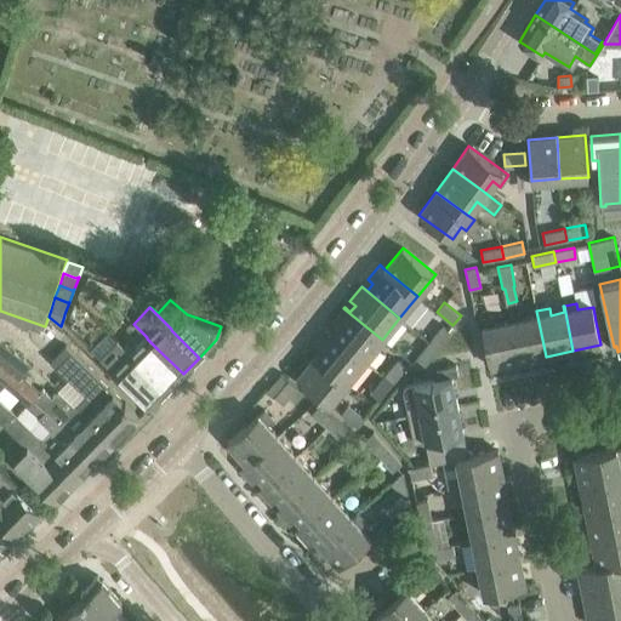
[(328,329),(326,330),(364,360),(382,340),(343,308),(332,323),(337,326),(332,334),(328,329)]
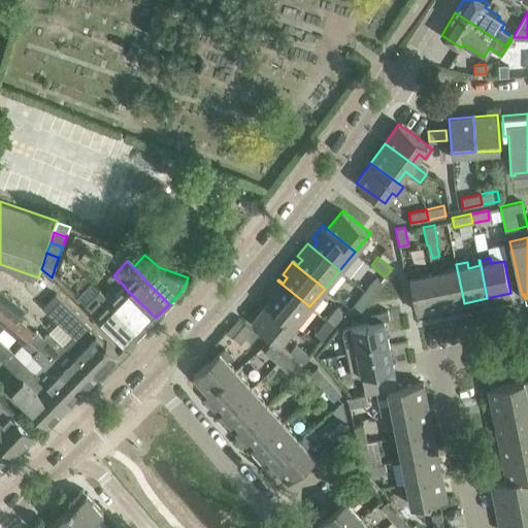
[(456,264),(455,264),(457,270),(444,273),(443,267),(433,269),(440,307),(464,303),(456,264)]
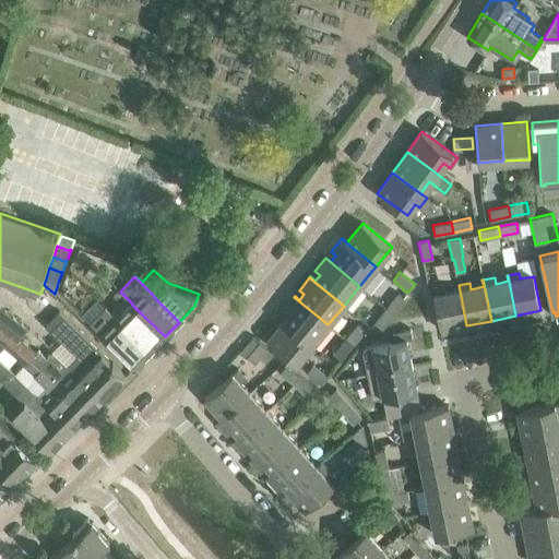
[(445,287),(433,290),(441,328),(441,331),(466,325),(459,285),(458,285),(459,292),(447,294),(445,287)]
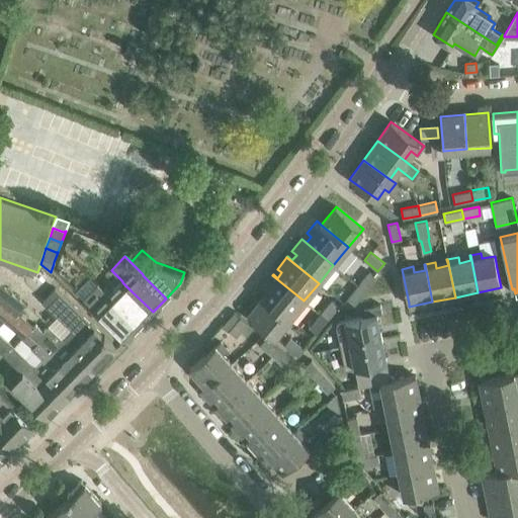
[(357,284),(365,291),(377,277),(368,270),(357,284)]
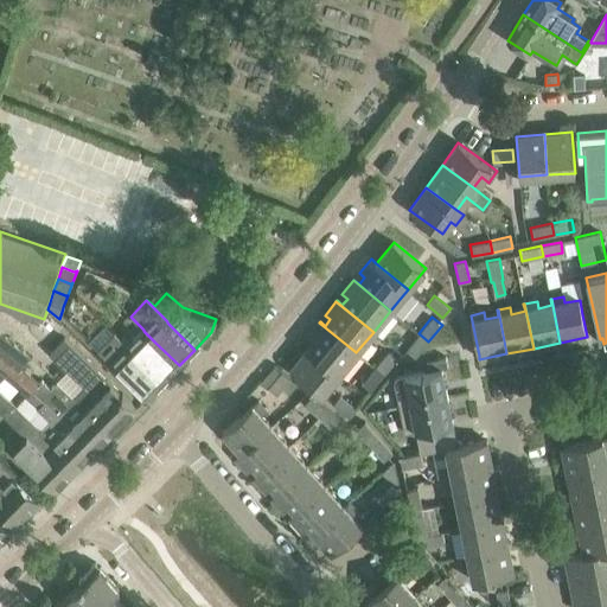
[(339,374),(356,352),(319,323),(307,336),(313,340),(307,347),(339,374)]
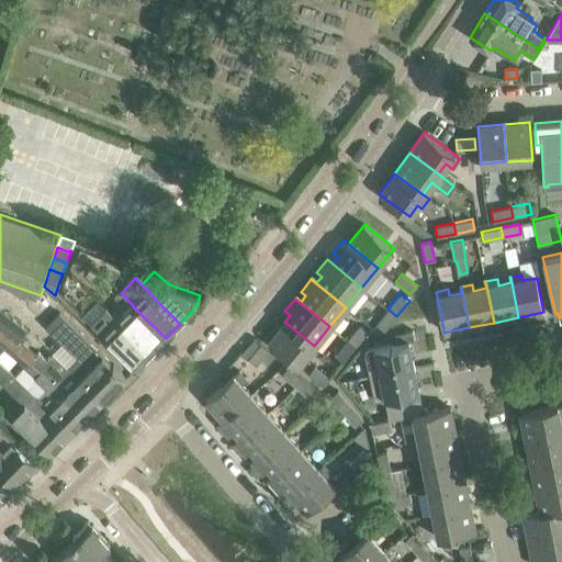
[(166,338),(143,316),(133,306),(117,322),(149,355),(166,338)]
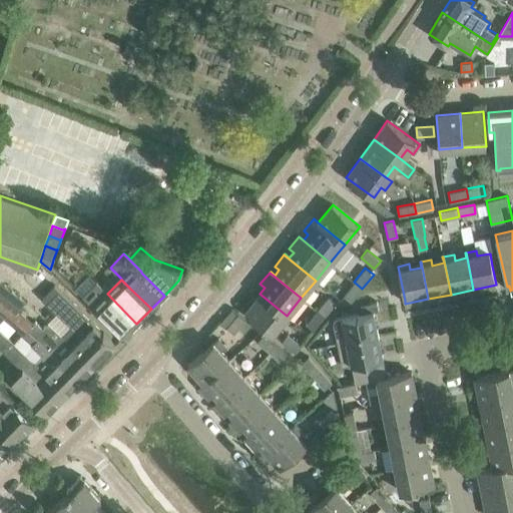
[(0,281),(0,297),(5,302),(13,292),(0,281)]
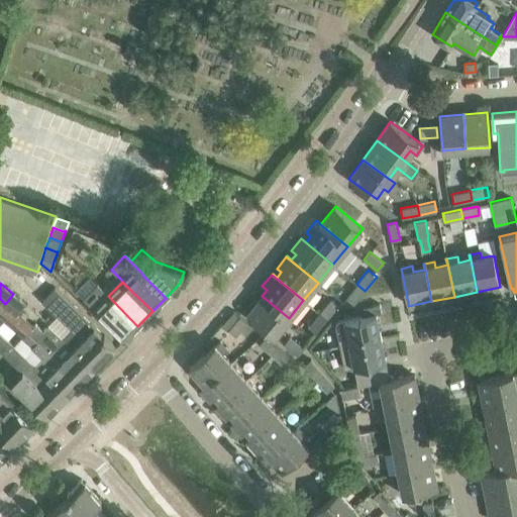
[(96,284),(83,298),(94,310),(110,325),(124,339),(137,326),(108,296),(96,284)]
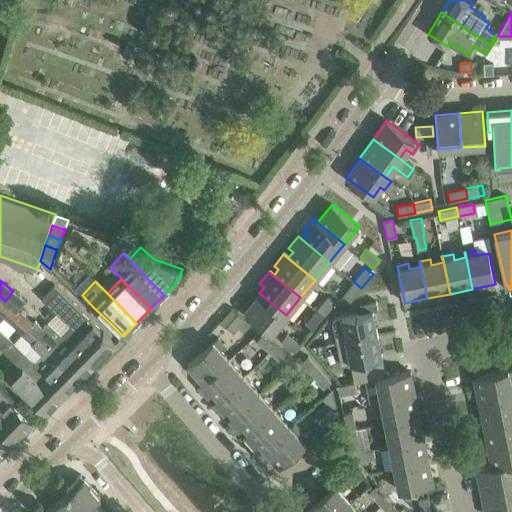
[(361,288),(353,281),(342,295),(350,301),(361,288)]
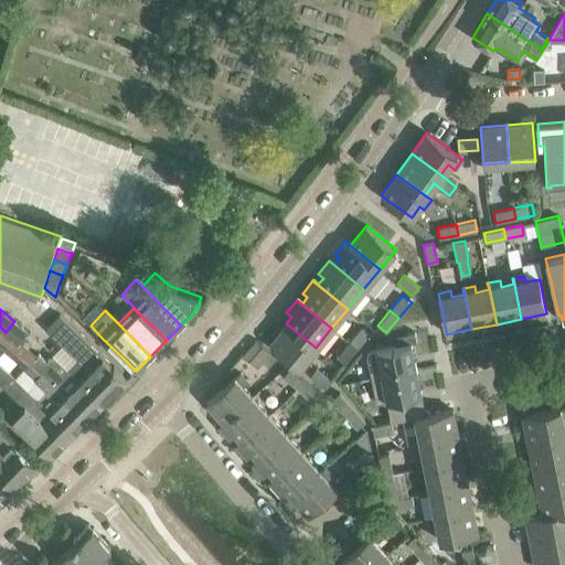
[(60,316),(46,330),(62,345),(75,359),(66,369),(103,405),(126,381),(110,365),(60,316)]
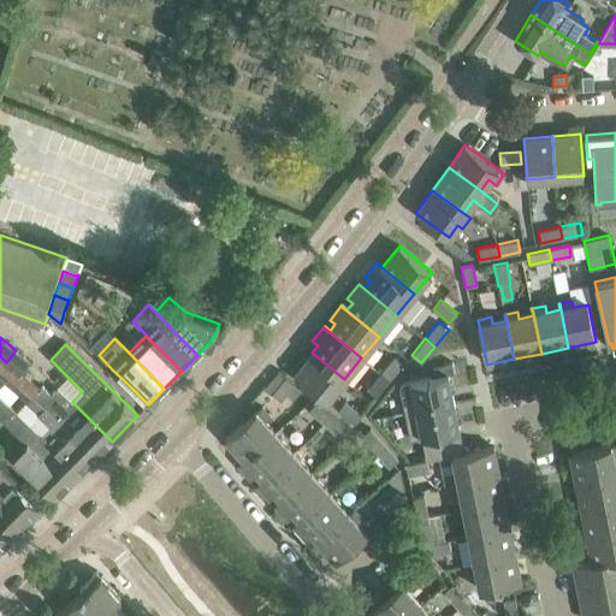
[(326,401),(344,379),(312,353),(294,374),(326,401)]
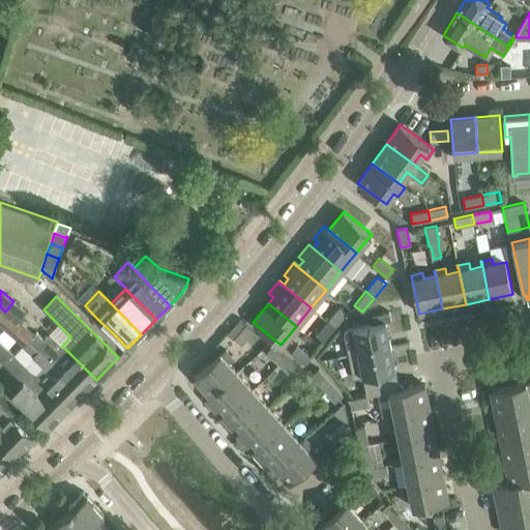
[(0,342),(68,409),(82,394),(37,351),(28,342),(32,334),(5,312),(0,306),(0,342)]
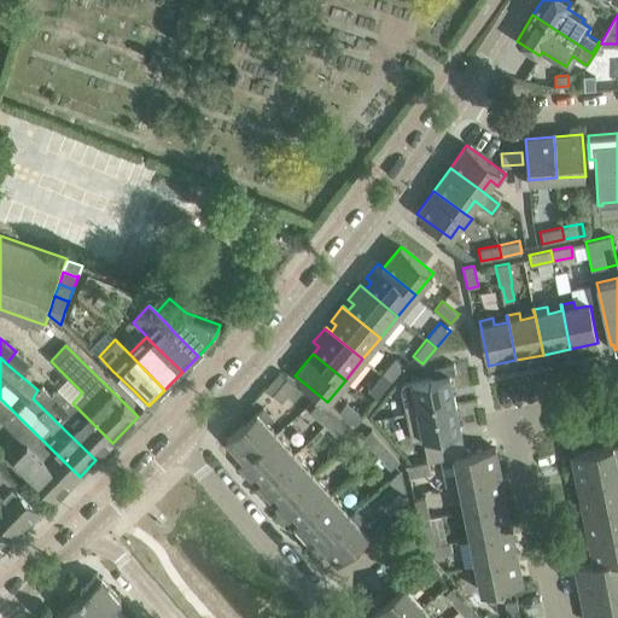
[(395,357),(382,374),(391,382),(404,365),(395,357)]
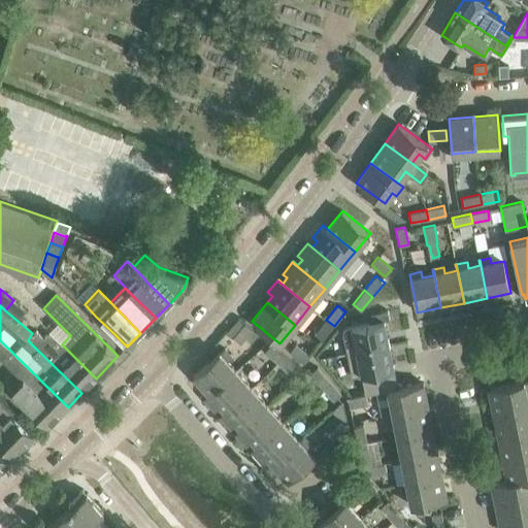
[(389,343),(384,319),(390,318),(388,310),(370,314),(372,322),(347,327),(343,330),(348,353),(389,343)]
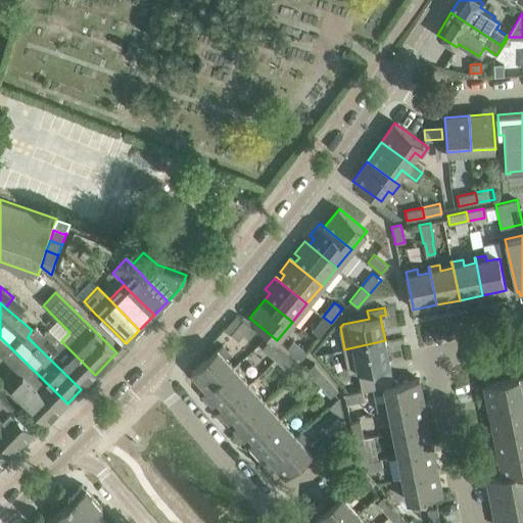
[(331,323),(323,317),(312,330),(320,337),(331,323)]
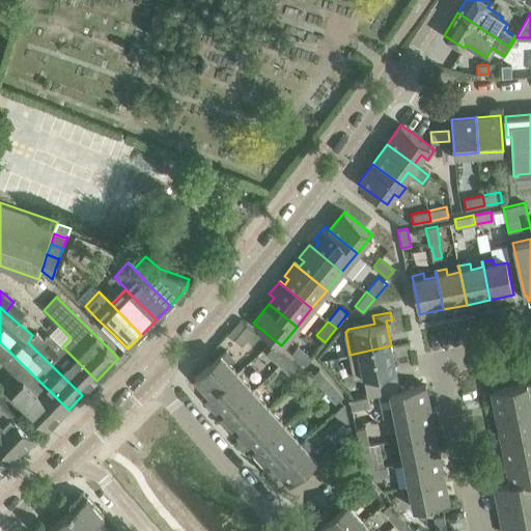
[(253,331),(246,325),(234,339),(242,344),(253,331)]
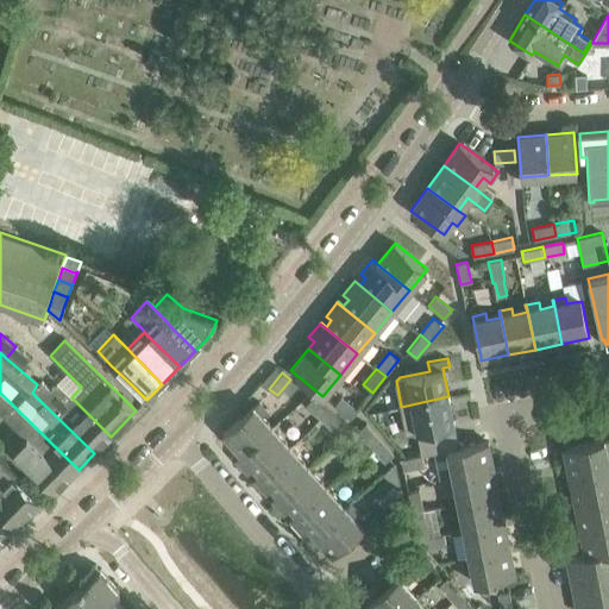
[(56,383),(50,389),(42,381),(38,384),(37,384),(32,393),(43,403),(94,453),(111,437),(71,397),(56,383)]
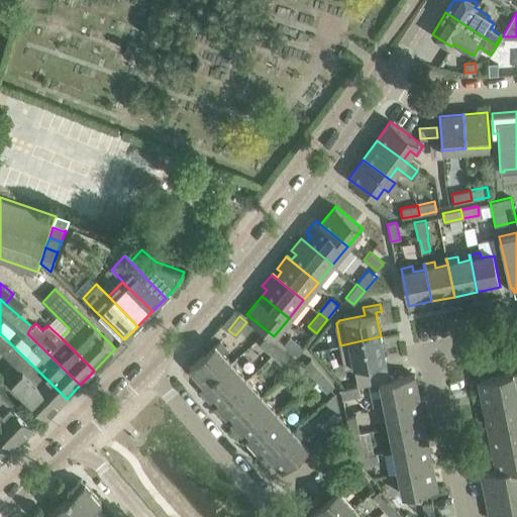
[(0,333),(0,350),(20,371),(10,382),(44,416),(47,419),(67,399),(0,333)]
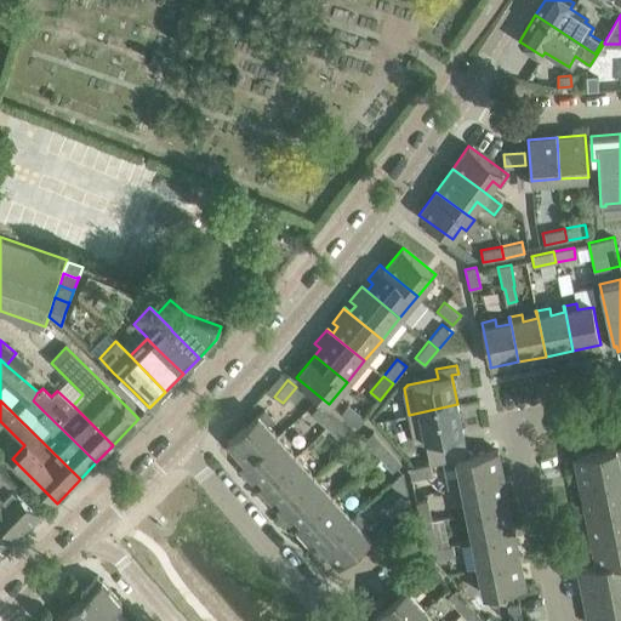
[(326,427),(335,417),(318,404),(311,414),(326,427)]
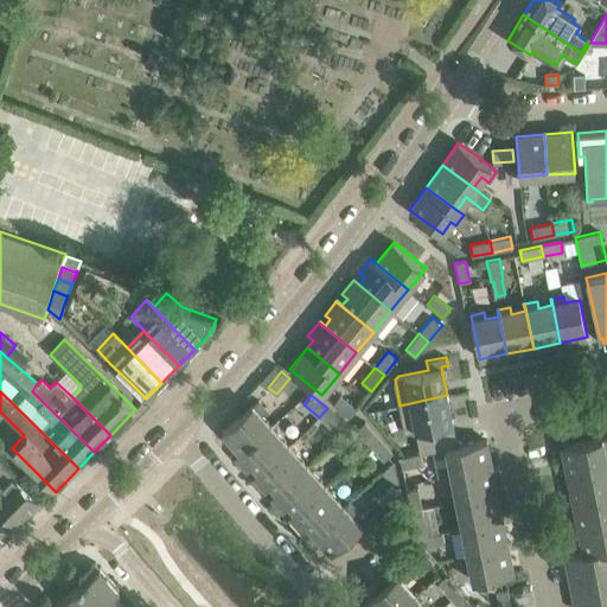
[(358,408),(340,395),(333,404),(350,417),(358,408)]
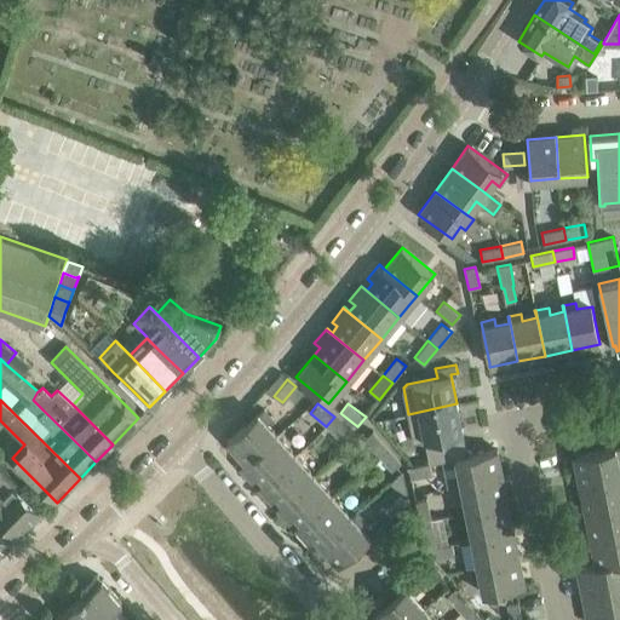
[(457,403),(408,414),(414,443),(447,437),(460,434),(463,434),(457,403)]
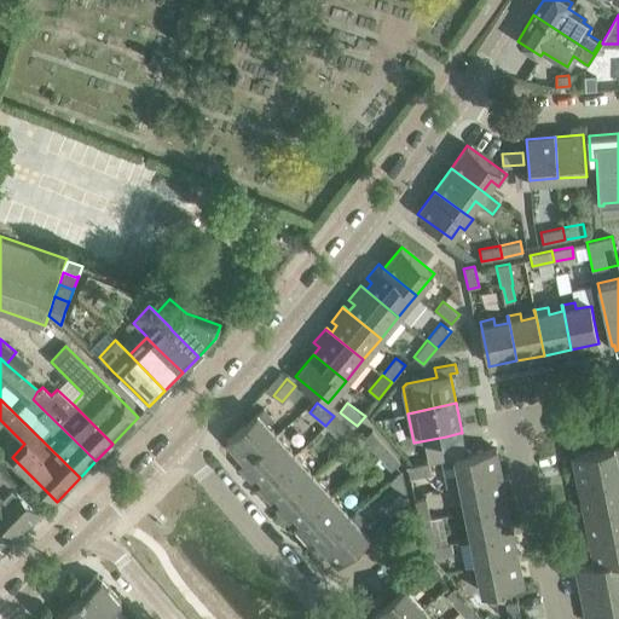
[(226,441),(244,461),(246,462),(276,433),(266,423),(272,418),(262,408),(226,441)]
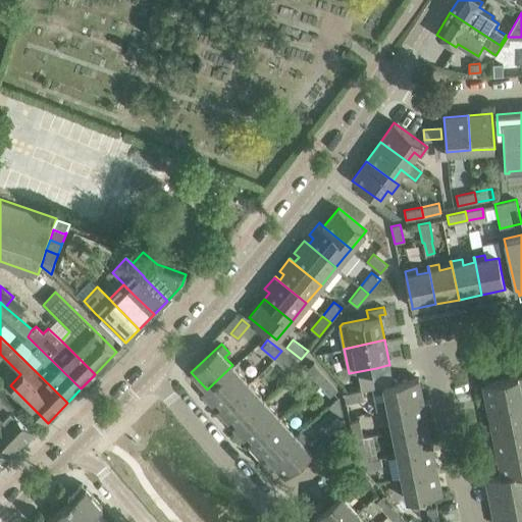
[(296,363),(281,351),(274,359),(289,370),(296,363)]
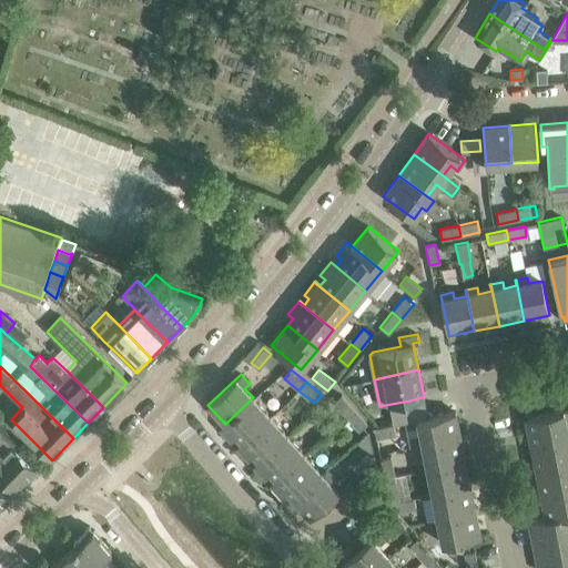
[(355,409),(342,394),(333,403),(346,417),(355,409)]
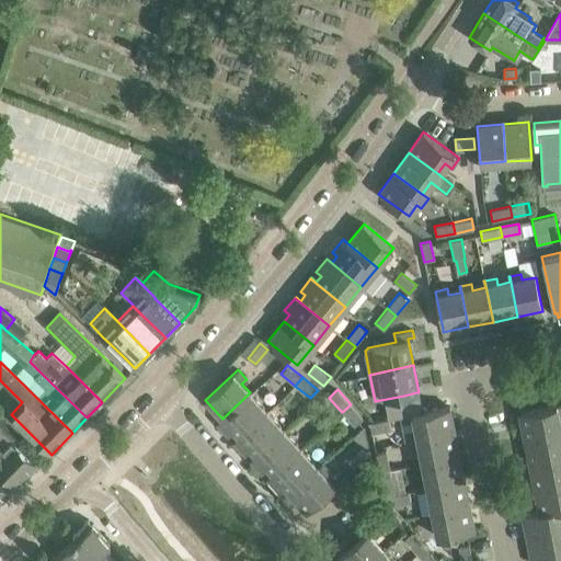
[(267,412),(250,392),(222,419),(221,418),(217,422),(229,435),(233,431),(239,436),(239,437),(267,412)]
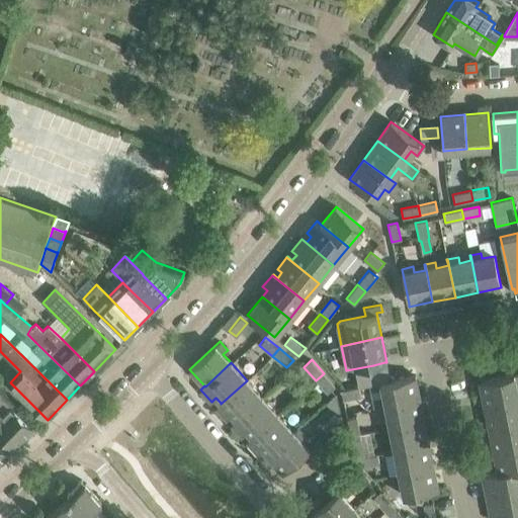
[(517,372),(517,373),(480,380),(484,404),(517,397),(517,386),(517,384),(517,383),(517,372)]
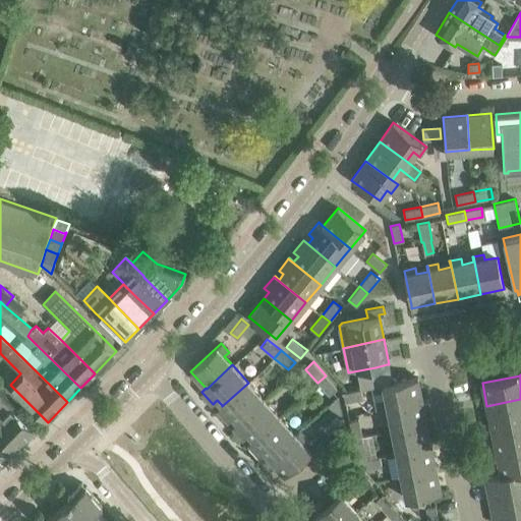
[(326,375),(317,383),(330,396),(338,389),(337,388),(326,375)]
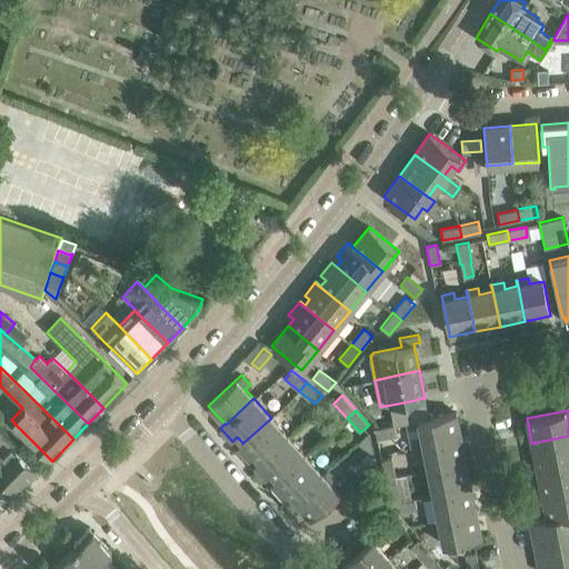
[(456,412),(447,415),(418,420),(423,445),(461,437),(456,412)]
